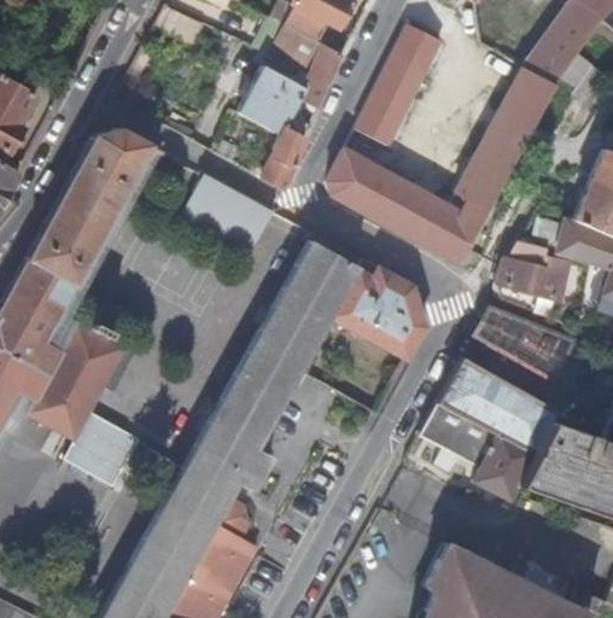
[(273,16),(278,7),(263,0),(260,0),(256,6),(273,16)]
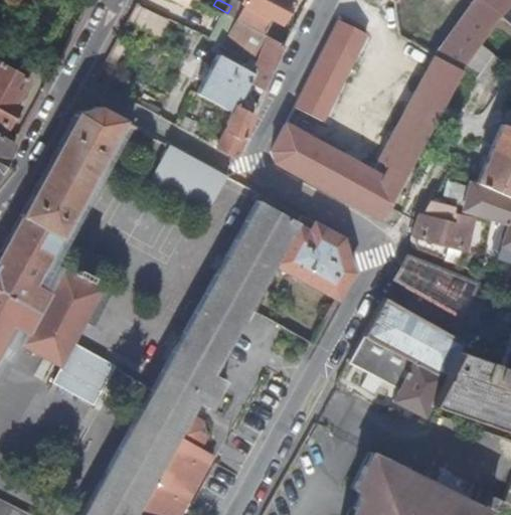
[(239,18),(268,34),(276,17),(286,22),(298,0),(297,0),(245,0),(245,1),(248,3),(243,12),(239,18)]
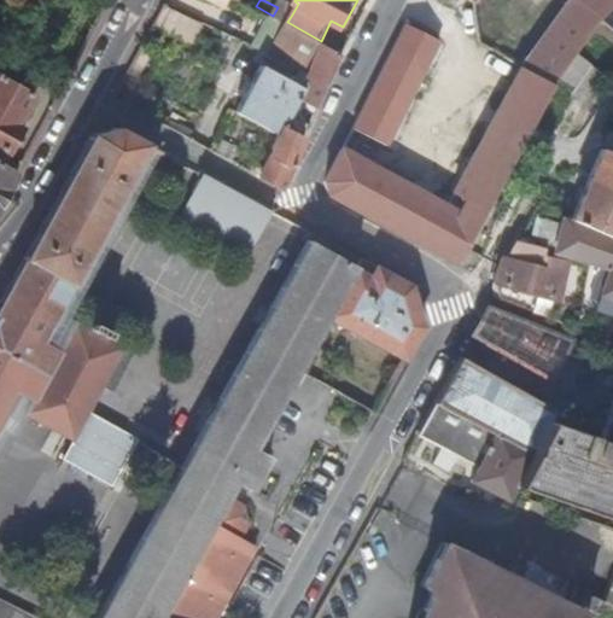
[(612,0),(576,0),(529,70),(501,121),(451,207),(348,149),(331,180),(333,194),(460,263),(470,248),(519,157),(536,127),(558,86),(571,64),(603,21),(612,9),(612,0)]
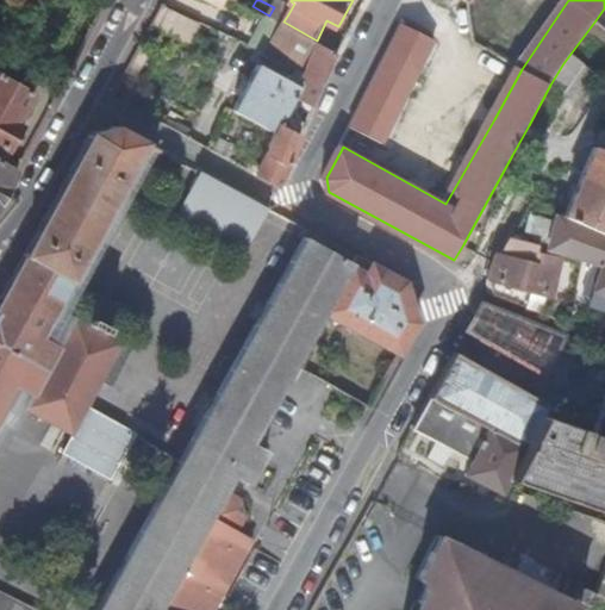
[(164,4),(154,24),(192,42),(201,22),(164,4)]
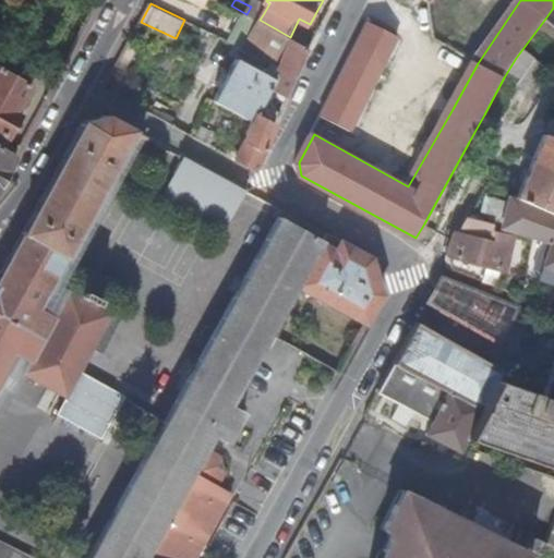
[(260,20),(264,13),(251,7),(247,14),(260,20)]
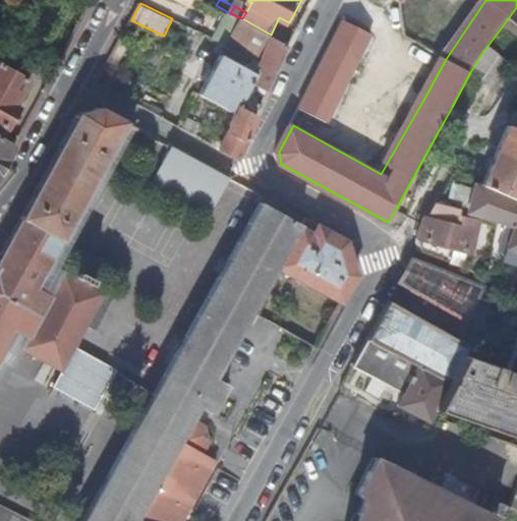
[(263,61),(273,36),(271,35),(242,18),(227,44),(263,61)]
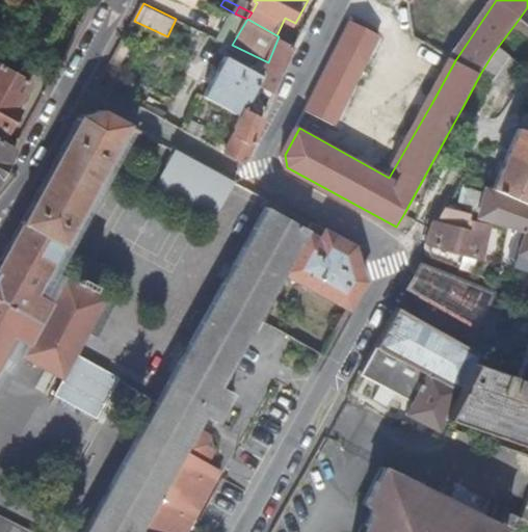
[(380,35),(353,21),(309,109),(336,124),(380,35)]
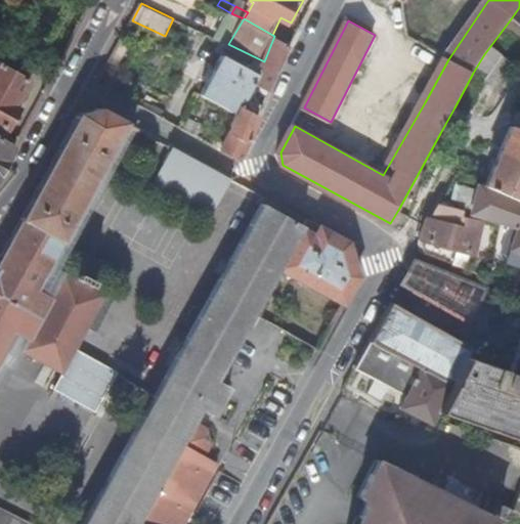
[(255,84),(271,93),(293,45),(274,36),(264,61),(259,74),(255,84)]
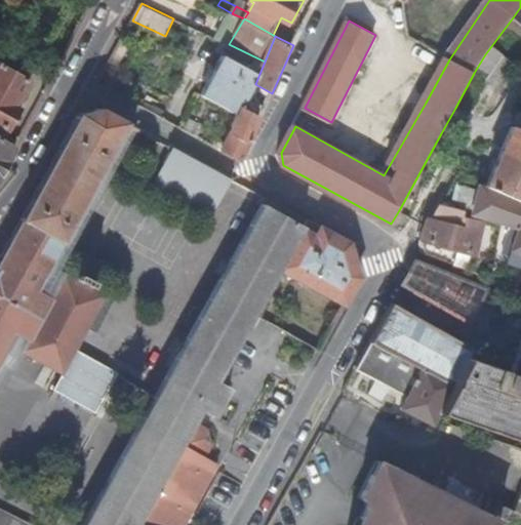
[(223,54),(259,74),(265,62),(229,44),(223,54)]
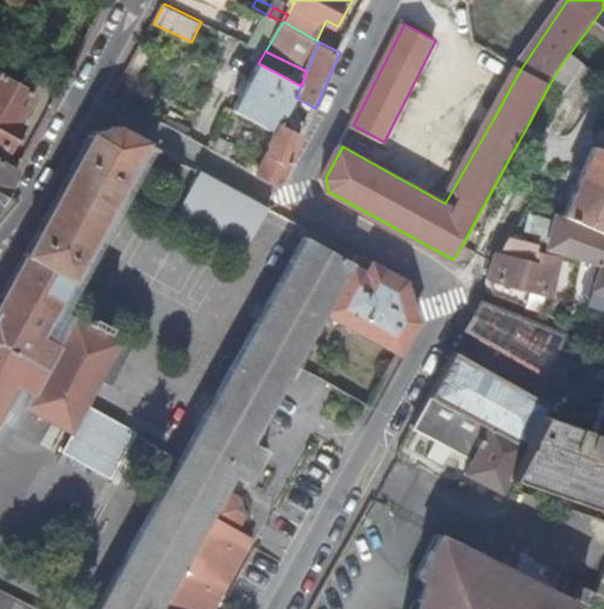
[(0,144),(12,151),(46,83),(4,61),(0,67),(0,144)]
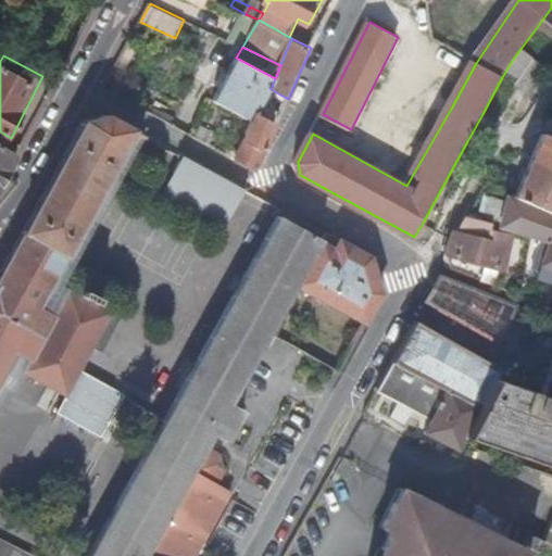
[(255,122),(260,114),(271,89),(275,78),(236,58),(214,101),(252,121),(255,122)]
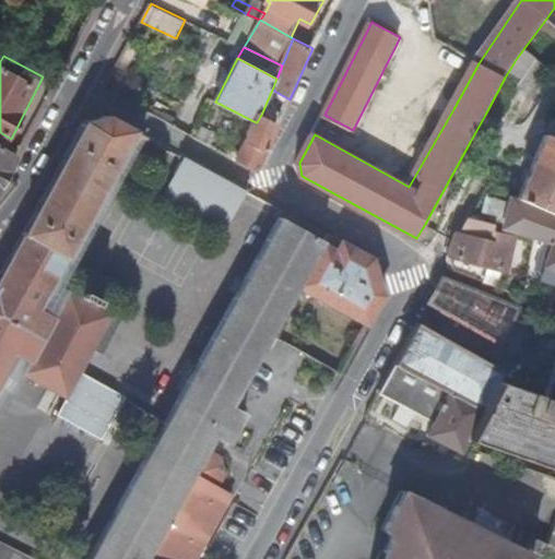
[(527,61),(517,58),(505,78),(519,81),(527,61)]
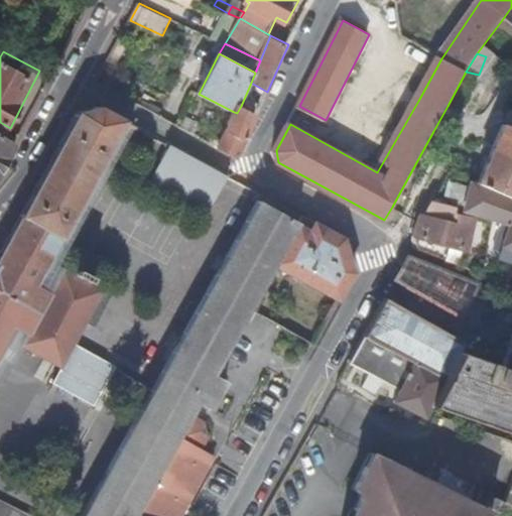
[(498,60),(486,56),(479,75),(477,82),(490,87),(498,60)]
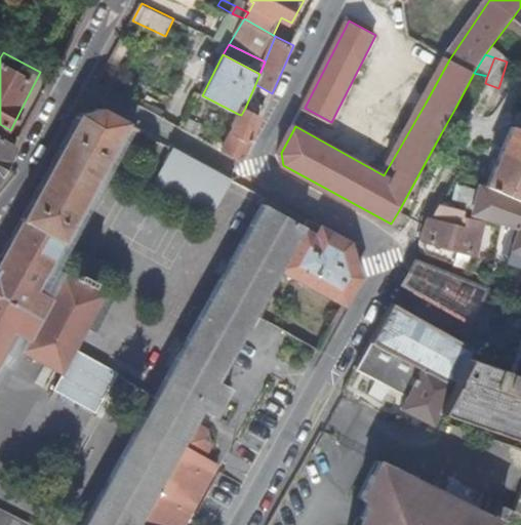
[(0,361),(15,333),(29,339),(22,353),(56,372),(47,391),(83,411),(107,370),(76,354),(107,293),(93,286),(95,281),(80,274),(78,277),(67,271),(53,295),(40,287),(130,122),(103,108),(83,113),(0,266),(0,361)]
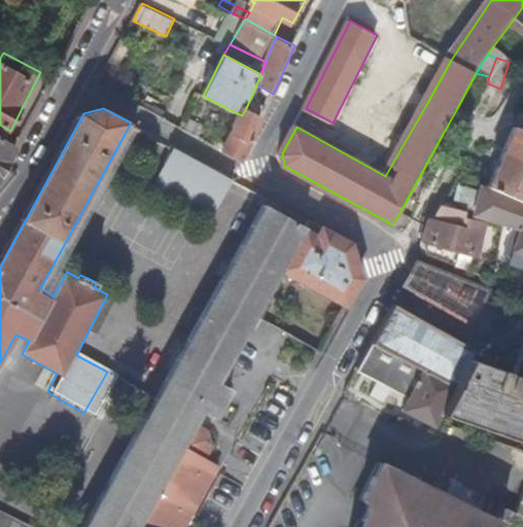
[(243,162),(263,115),(246,108),(242,115),(239,114),(225,152),(243,162)]
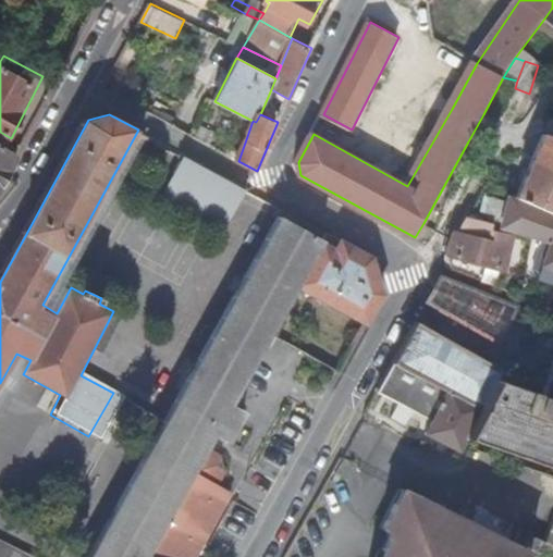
[(552,136),(545,134),(518,197),(552,210),(552,136)]
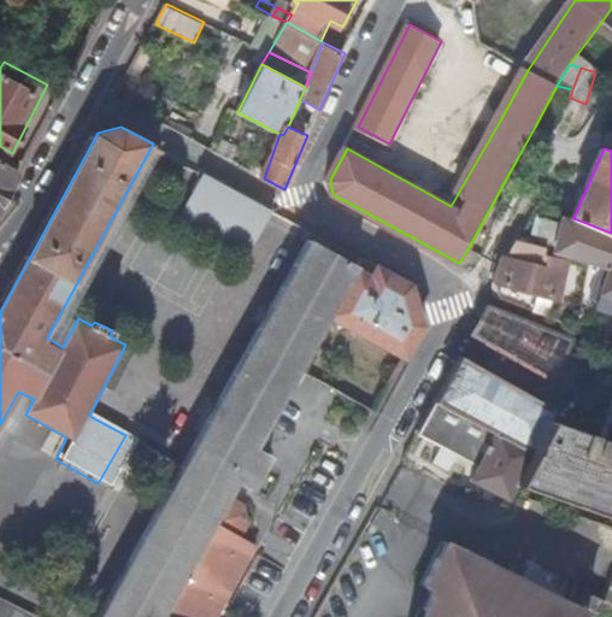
[(0,211),(22,171),(0,160),(0,211)]
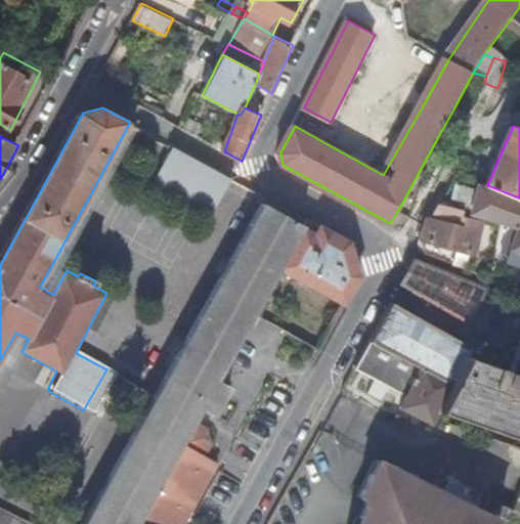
[(234,179),(174,146),(168,161),(173,165),(162,186),(209,212),(221,190),(226,193),(234,179)]
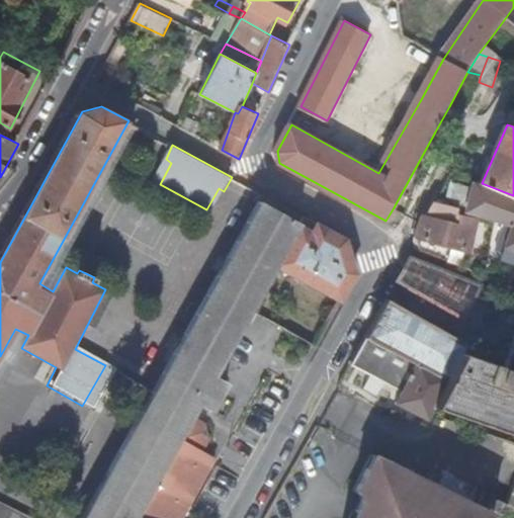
[(513,195),(482,183),(475,180),(468,208),(509,219),(509,222),(513,223),(513,195)]
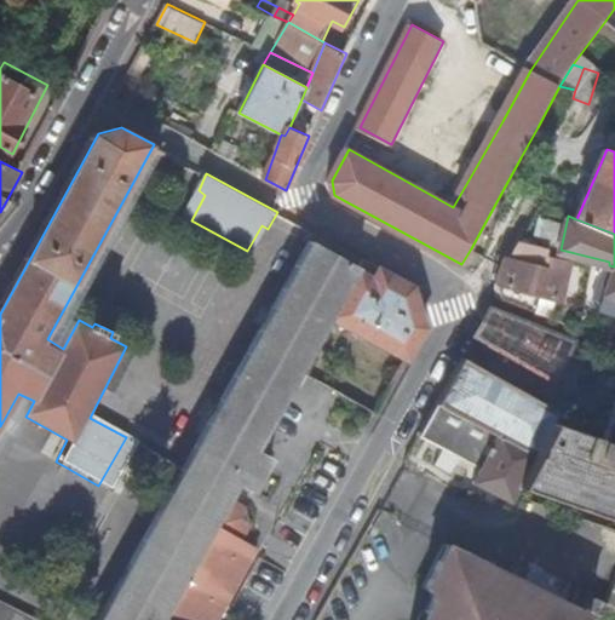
[(510,258),(505,267),(499,281),(591,305),(602,269),(546,254),(546,251),(547,246),(522,240),(519,246),(513,259),(510,258)]
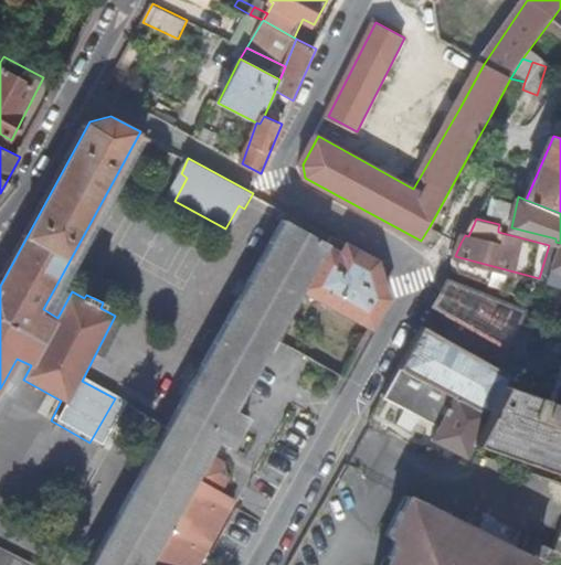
[(200,564),(239,498),(223,489),(232,476),(228,461),(212,452),(219,440),(233,449),(250,418),(235,411),(304,290),(373,329),(390,300),(378,262),(334,237),(329,245),(285,220),(92,564),(200,564)]
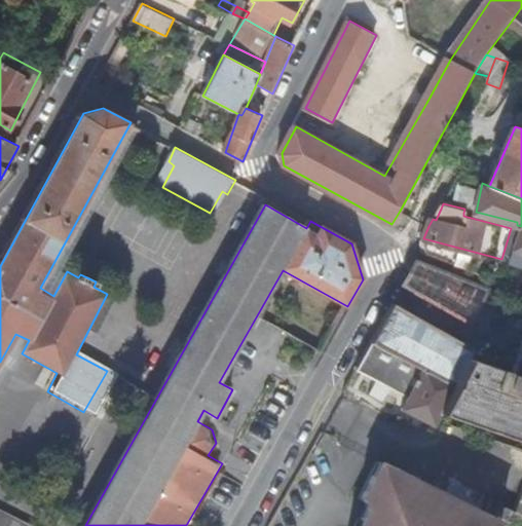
[(419,261),(407,285),(473,324),(477,316),(493,290),(419,261)]
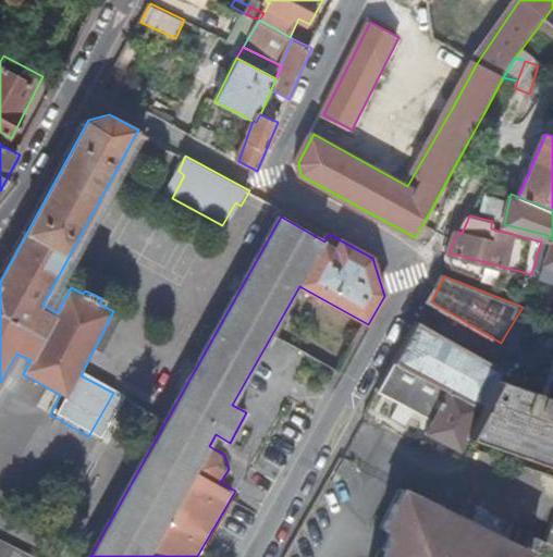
[(523,307),(505,335),(521,344),(536,321),(541,312),(523,307)]
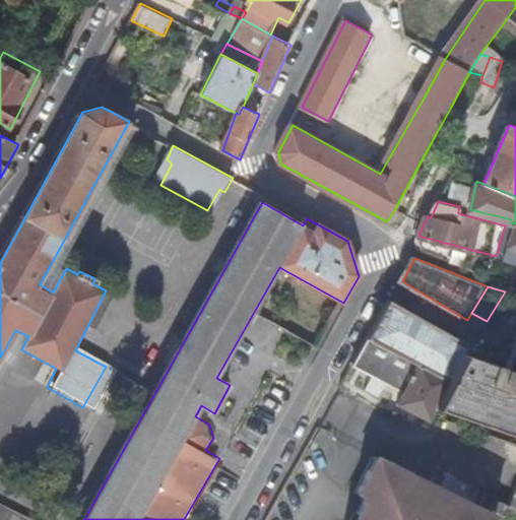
[(515,293),(505,291),(500,300),(515,303),(515,293)]
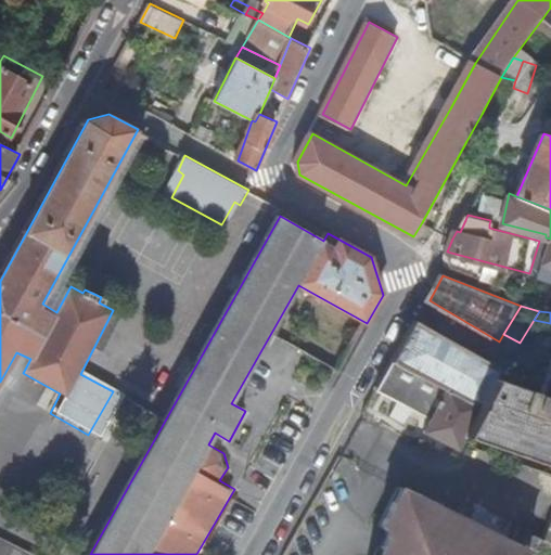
[(423,435),(455,452),(462,439),(497,376),(501,370),(418,321),(395,362),(446,391),(423,435)]
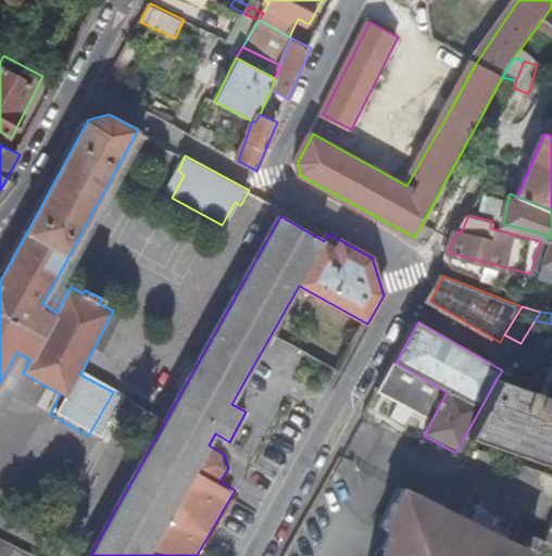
[(498,377),(463,440),(551,470),(551,368),(543,392),(498,377)]
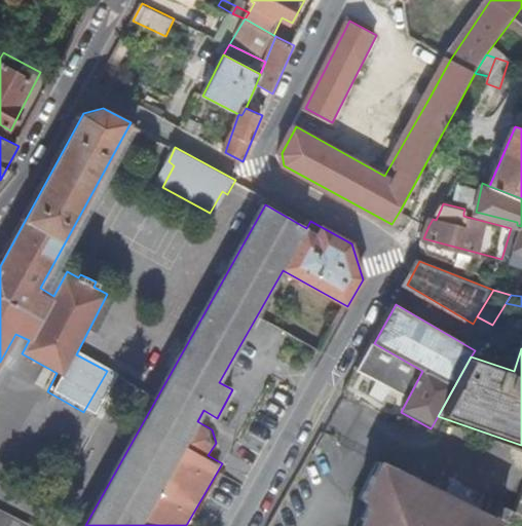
[(497,525),(385,471),(368,508),(376,512),(369,525),(497,525)]
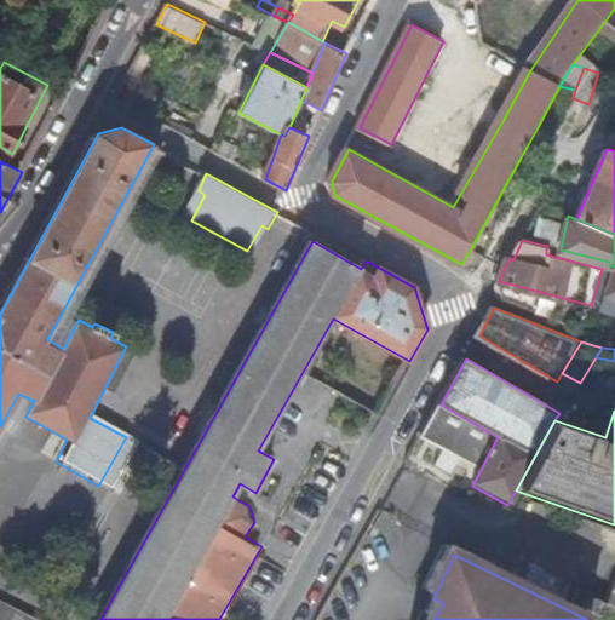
[(28,619),(0,607),(0,619),(28,619)]
